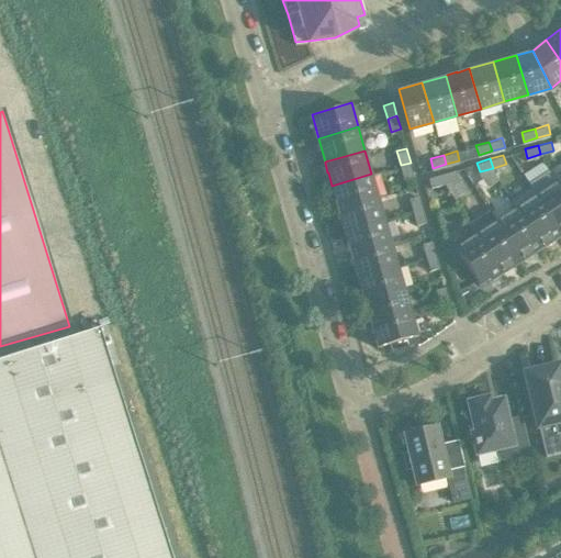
[(411,163),(401,165),(404,177),(414,175),(411,163)]
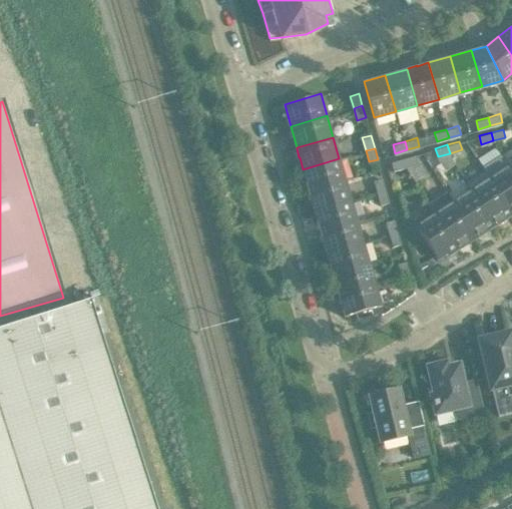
[(404,157),(406,165),(418,162),(416,154),(404,157)]
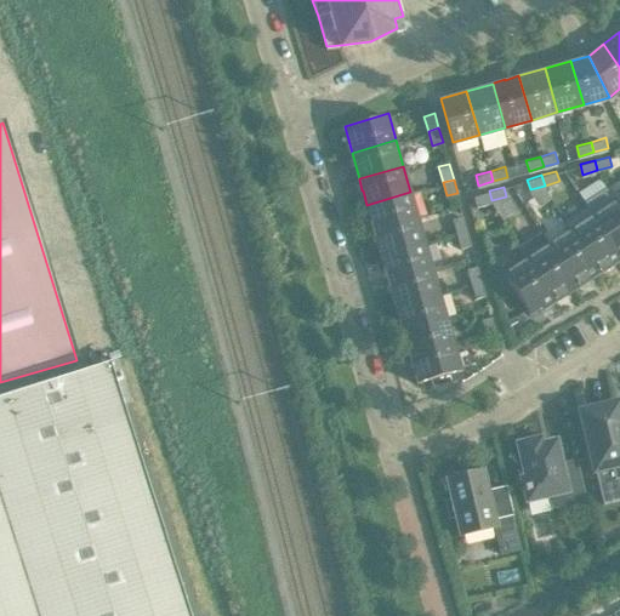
[(491,200),(489,190),(475,194),(477,205),(491,200)]
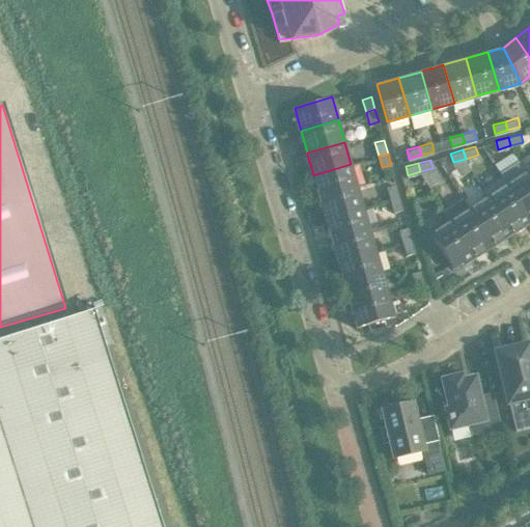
[(351,164),(313,175),(319,197),(357,186),(351,164)]
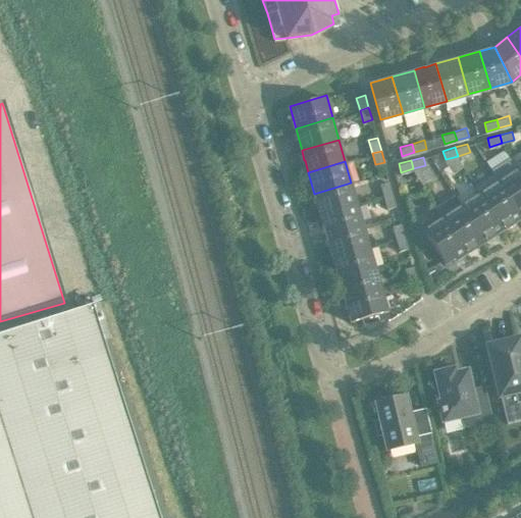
[(493,171),(520,211),(520,172),(518,168),(501,179),(495,171),(493,171)]
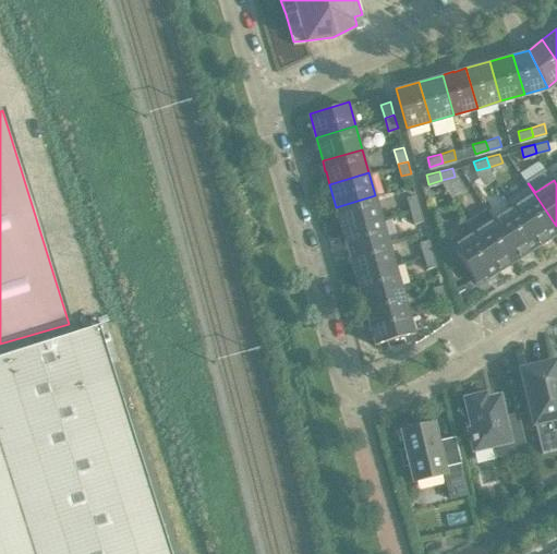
[(508,196),(537,241),(556,229),(556,226),(528,183),(508,196)]
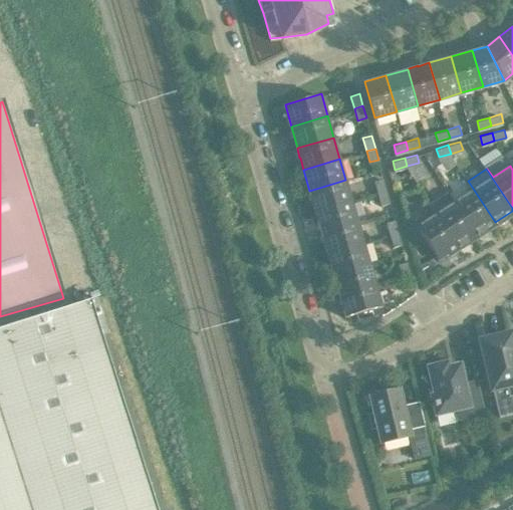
[(378,194),(388,192),(383,177),(374,180),(378,194)]
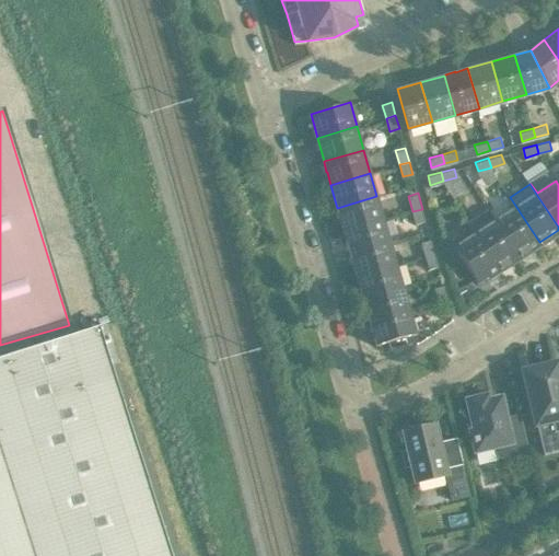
[(376,196),(337,208),(344,231),(384,220),(376,196)]
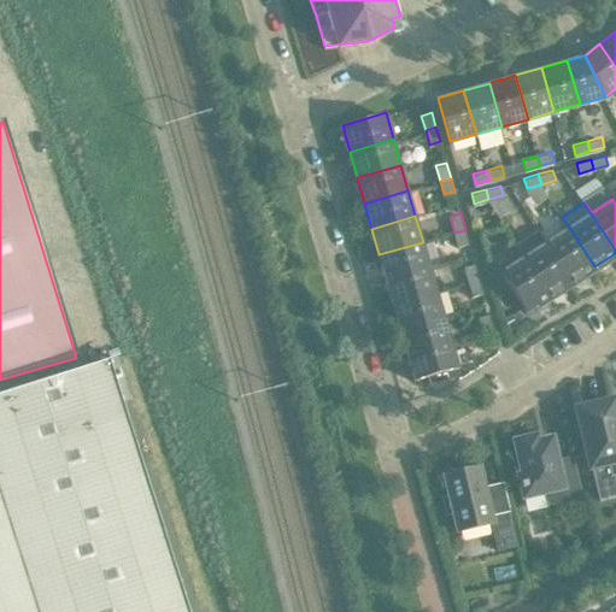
[(546,241),(573,281),(594,266),(562,217),(568,228),(546,241)]
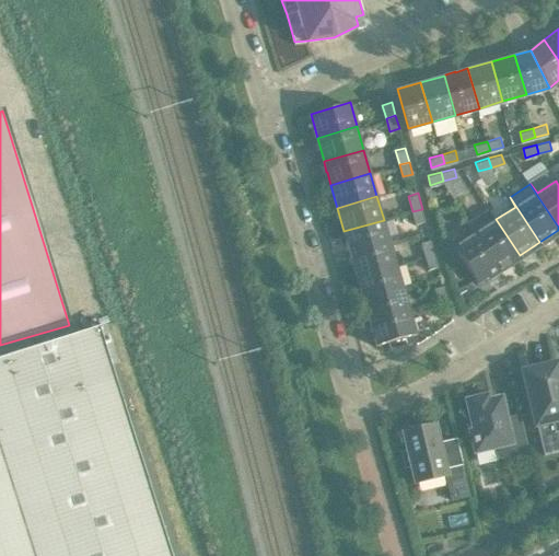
[(422,209),(412,211),(416,222),(426,219),(422,209)]
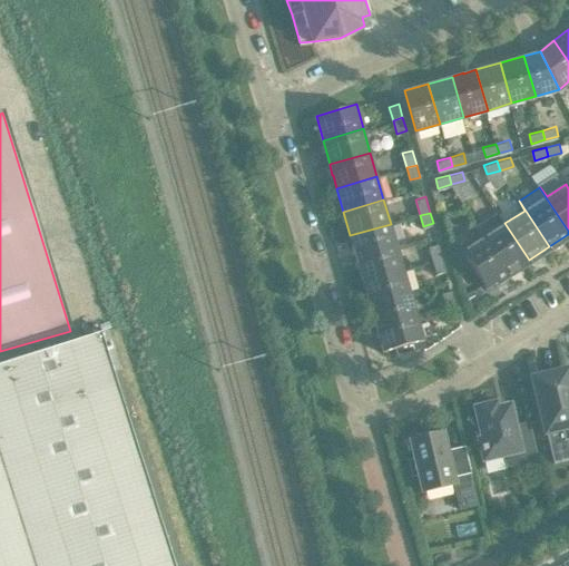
[(529,260),(504,223),(484,236),(509,272),(529,260)]
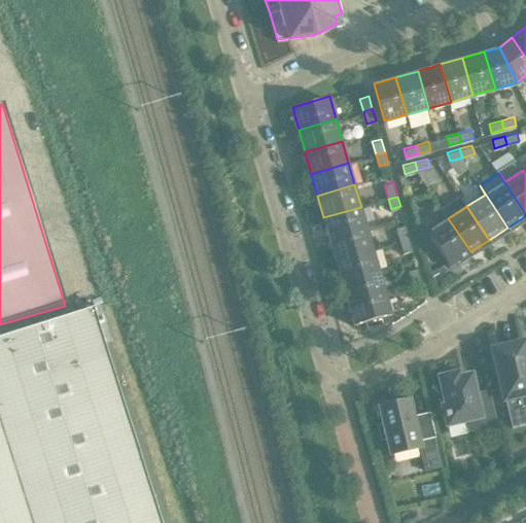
[(361,207),(323,217),(330,240),(367,229),(361,207)]
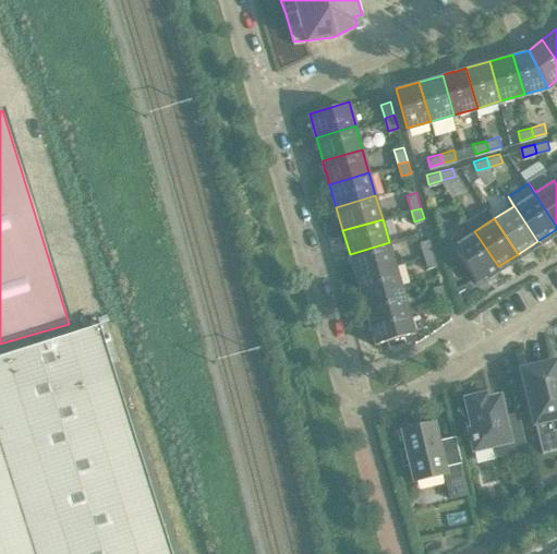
[(498,266),(474,231),(453,244),(476,280),(498,266)]
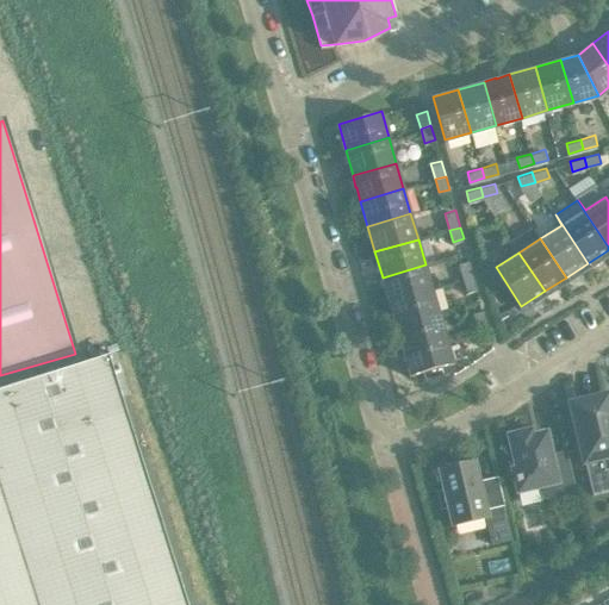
[(465,281),(474,278),(470,260),(459,262),(465,281)]
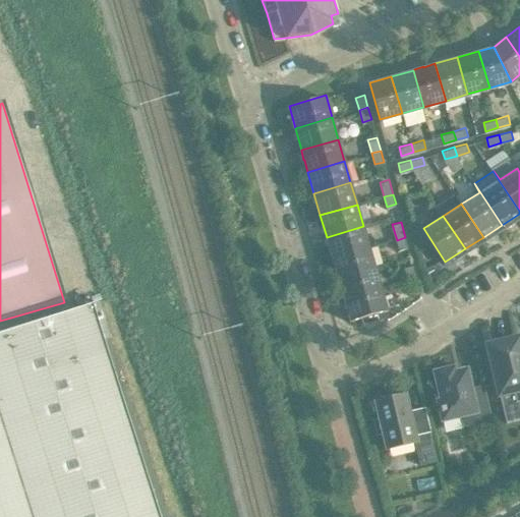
[(363,226),(327,237),(333,259),(369,247),(363,226)]
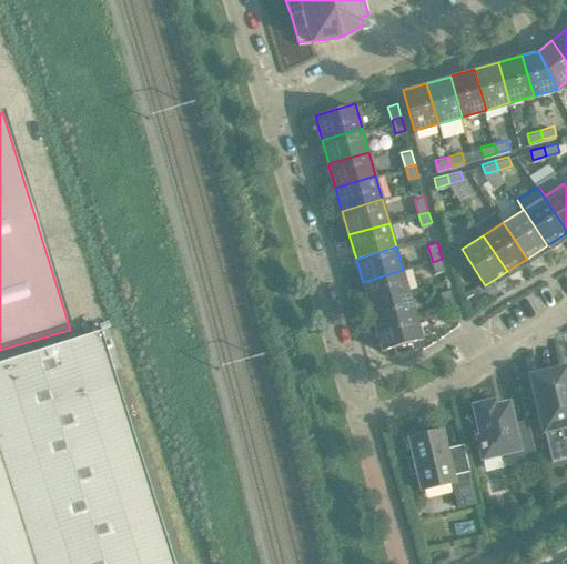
[(442,259),(433,262),(435,271),(445,269),(442,259)]
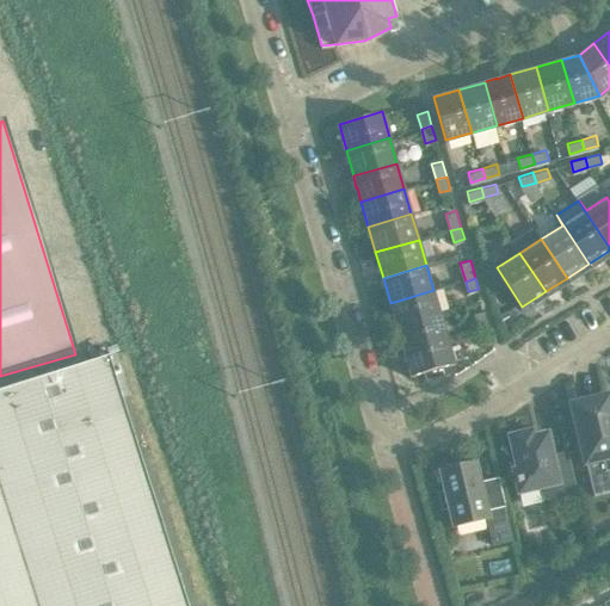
[(433,290),(390,303),(393,311),(392,311),(395,322),(398,328),(441,316),(433,290)]
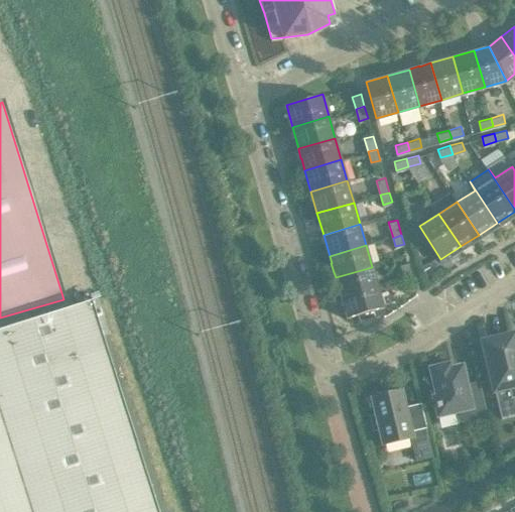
[(405,280),(413,278),(409,261),(400,264),(405,280)]
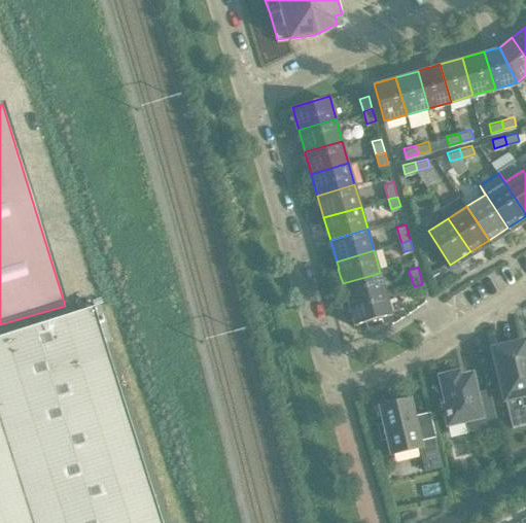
[(380,273),(343,283),(349,305),(386,294),(380,273)]
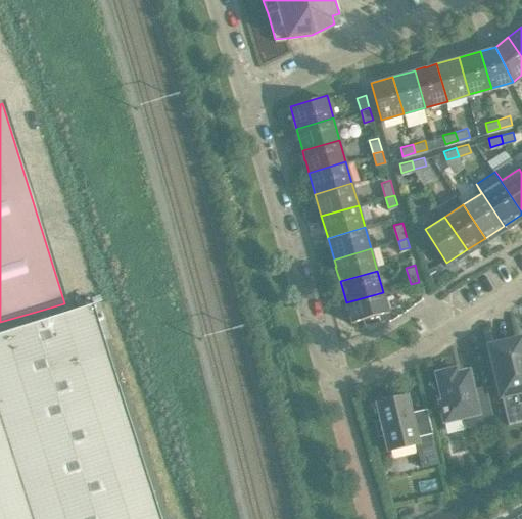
[(419,282),(411,284),(413,292),(422,289),(419,282)]
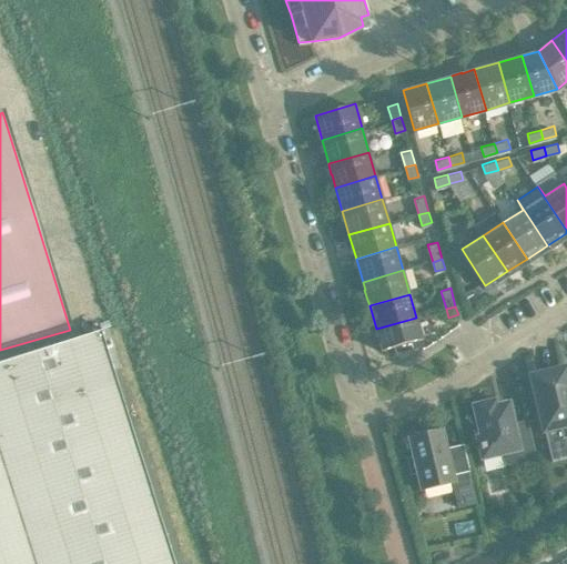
[(416,318),(376,329),(382,349),(396,344),(397,350),(418,343),(416,339),(422,336),(416,318)]
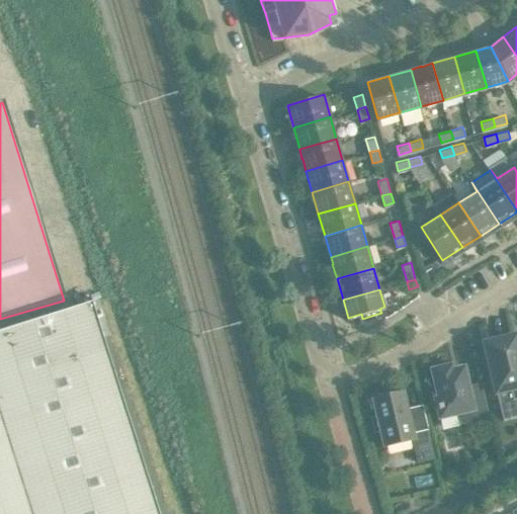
[(0,513),(158,513),(89,301),(0,329),(0,513)]
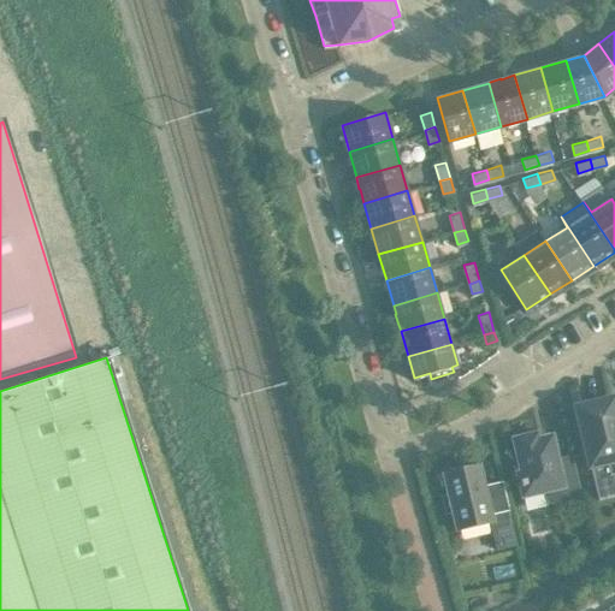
[(578,407),(591,463),(598,497),(614,492),(614,407),(613,398),(610,399),(610,398),(585,404),(586,405),(578,407)]
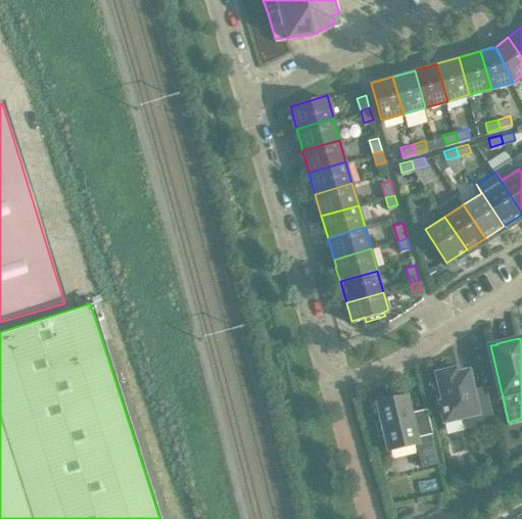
[(440,402),(444,420),(463,416),(463,420),(476,425),(494,420),(485,383),(473,387),(468,369),(457,373),(456,368),(452,369),(451,366),(439,368),(440,371),(436,372),(443,400),(440,402)]
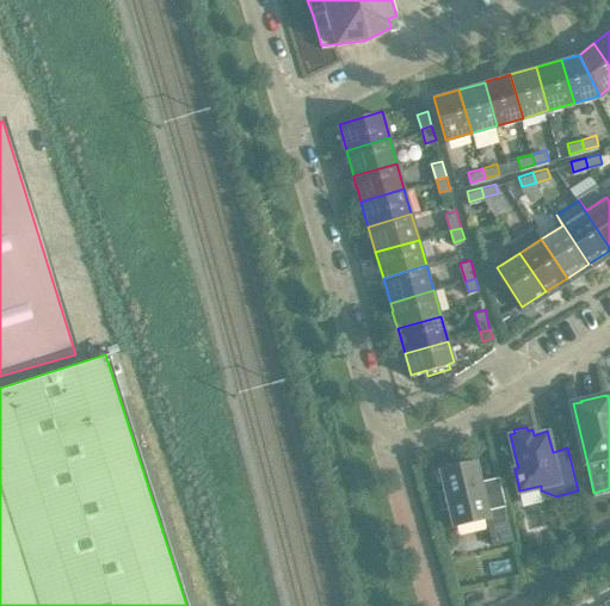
[(475,462),(441,470),(445,488),(439,489),(439,488),(438,488),(443,508),(444,508),(444,507),(449,506),(454,525),(488,517),(486,508),(506,504),(499,475),(480,480),(475,462)]
